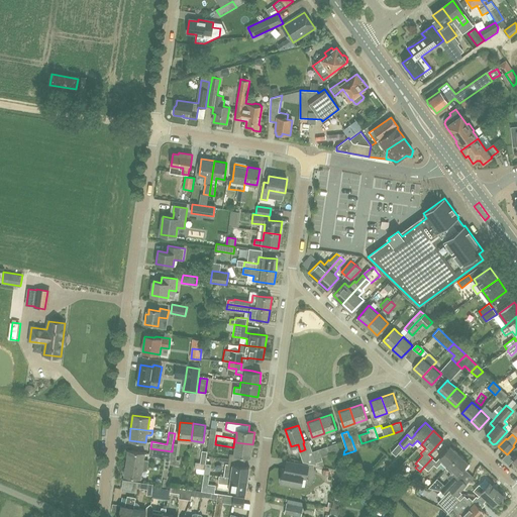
[(250,457),(252,444),(235,442),(233,455),(250,457)]
